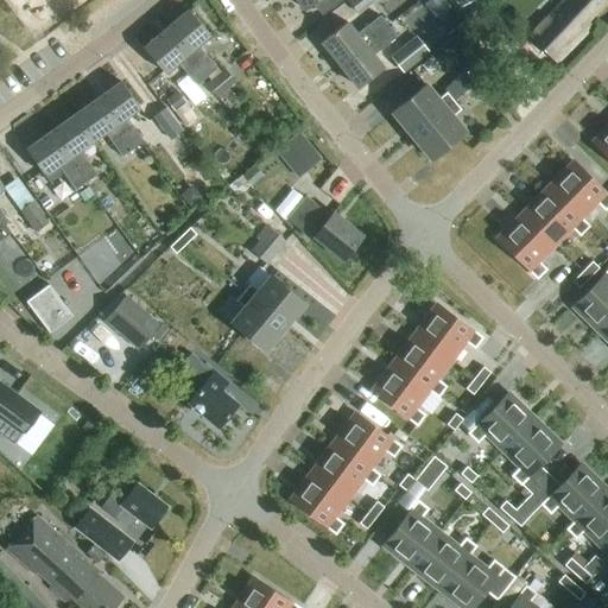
[(299,0),(308,10),(320,0),(299,0)]
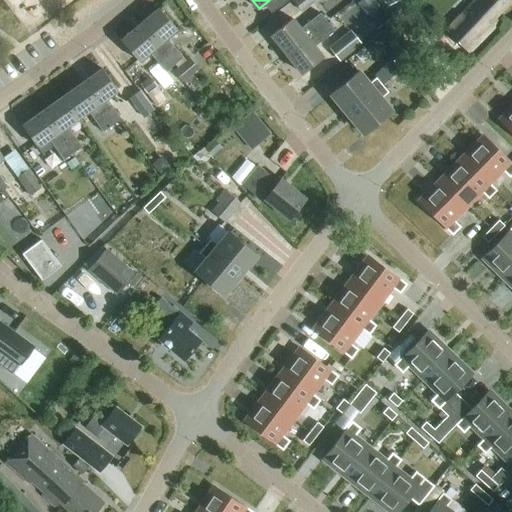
[(294,0),(293,1),(302,13),(318,0),(294,0)]
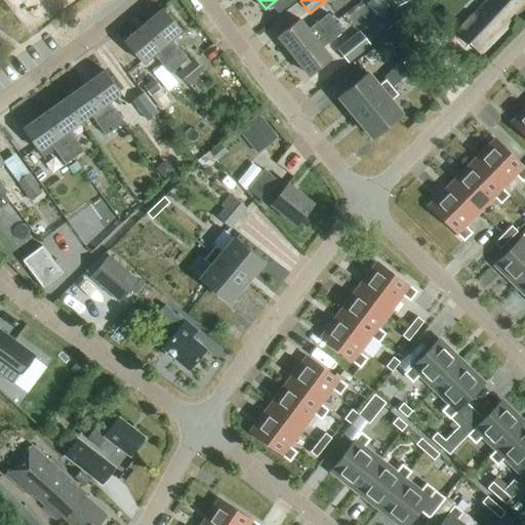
[(381,0),(370,0),(365,5),(375,17),(386,9),(388,7),(381,0)]
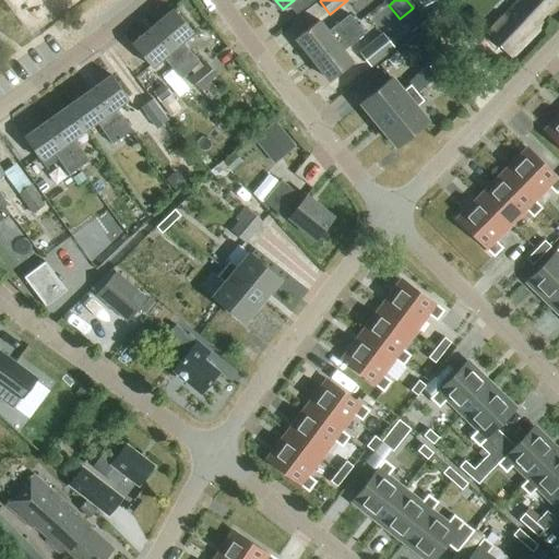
[(540,20),(558,0),(521,0),(515,8),(514,8),(488,34),(512,58),(545,24),(540,20)]
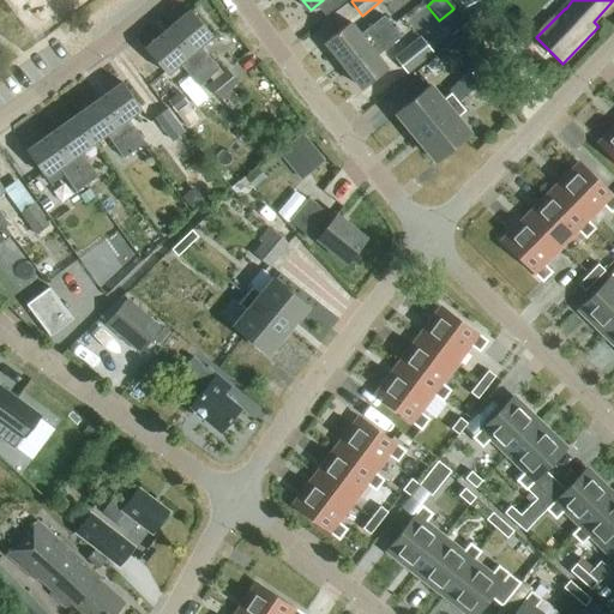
[(168,31),(209,78),(220,70),(200,46),(212,36),(191,11),(168,31)]
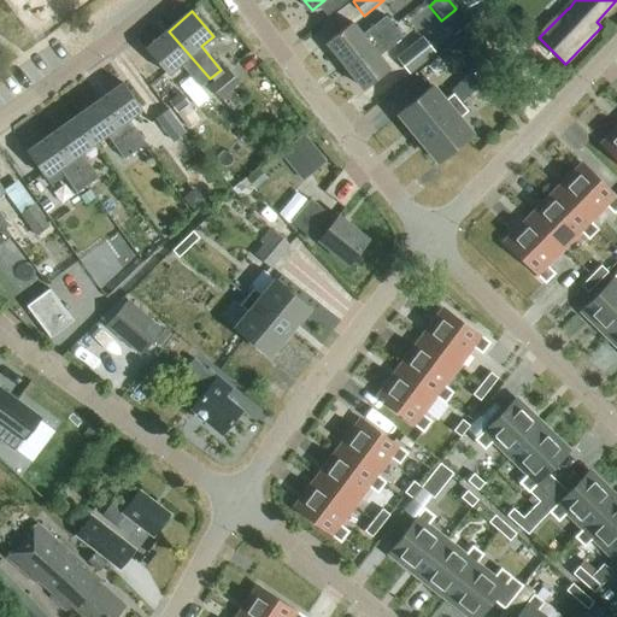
[(345,66),(395,28),(386,16),(363,35),(353,22),(327,42),(345,66)]
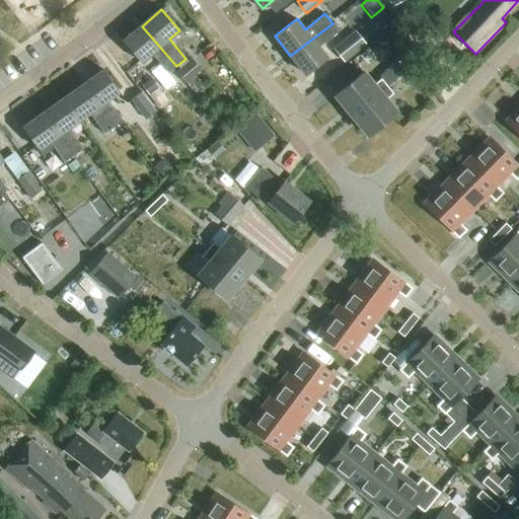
[(332,23),(290,56),(306,75),(327,59),(319,48),(339,31),(332,23)]
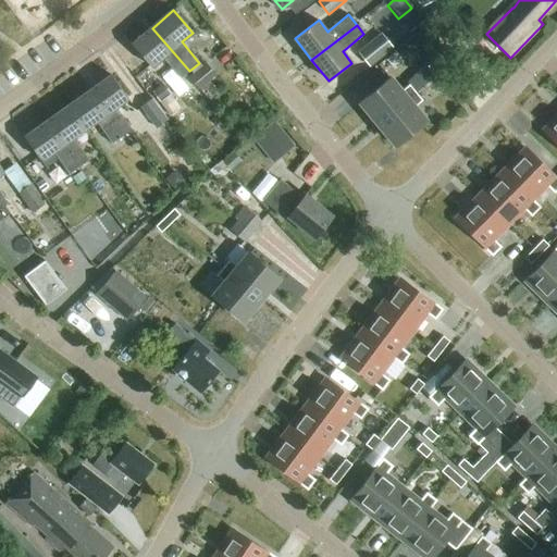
[(181,78),(189,71),(152,28),(132,46),(151,69),(162,58),(181,78)]
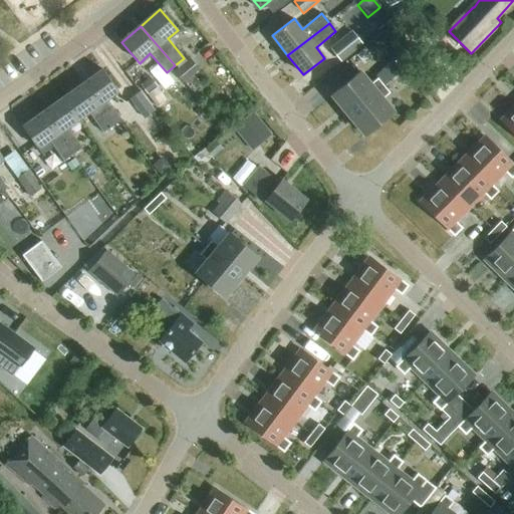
[(341,61),(362,45),(351,31),(330,48),(341,61)]
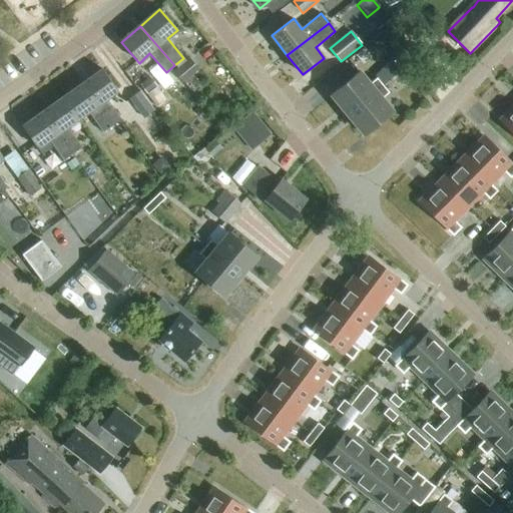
[(399,72),(406,68),(400,58),(393,62),(399,72)]
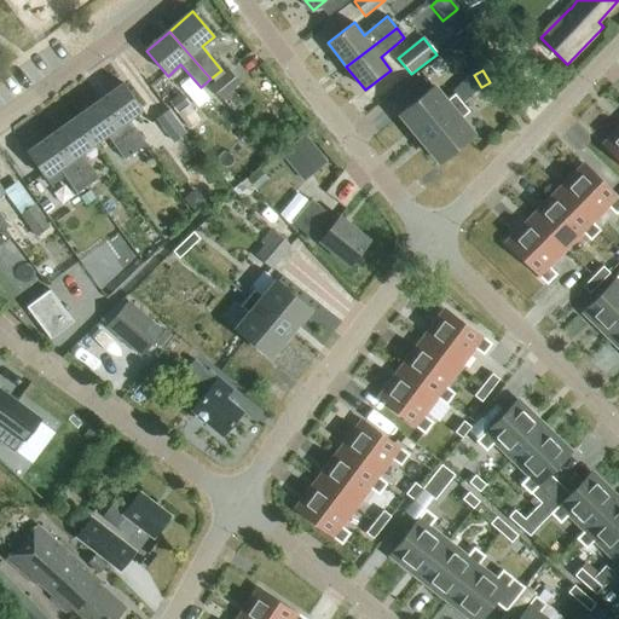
[(220,100),(225,97),(239,85),(230,71),(210,87),(220,100)]
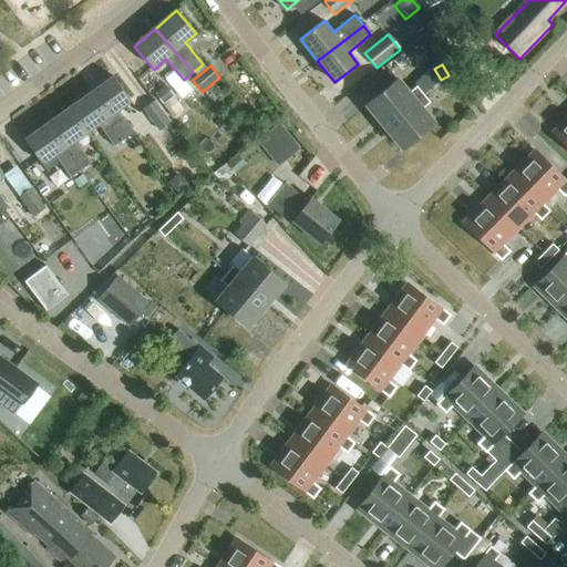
[(397,79),(364,105),(383,127),(423,95),(441,80),(434,69),(434,68),(414,83),(416,85),(408,93),(397,79)]
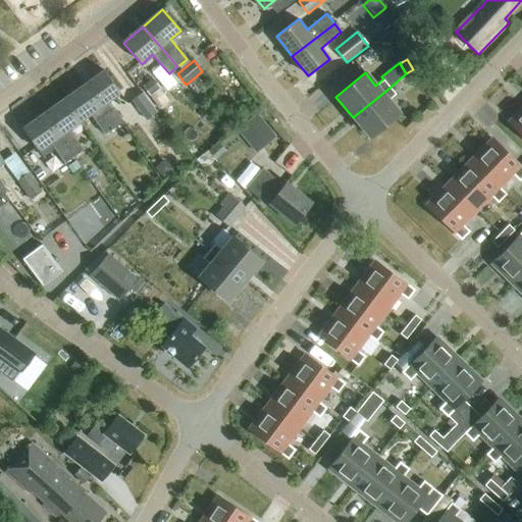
[(413,69),(406,73),(412,84),(419,80),(413,69)]
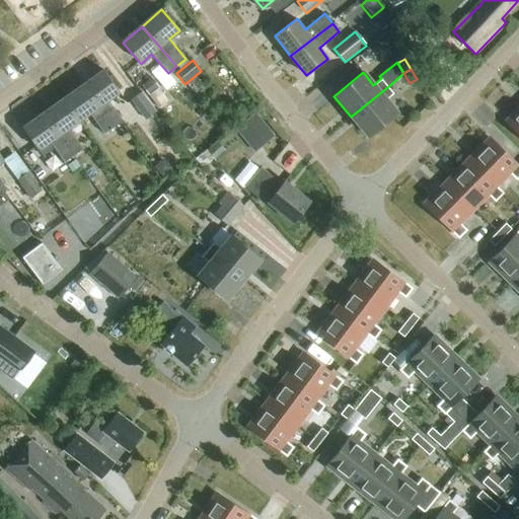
[(83,86),(114,128),(123,121),(107,100),(119,92),(104,71),(83,86)]
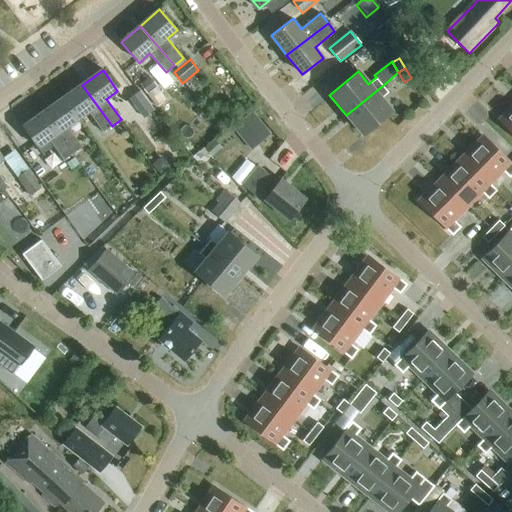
[(150,79),(140,85),(147,94),(156,88),(153,83),(150,79)]
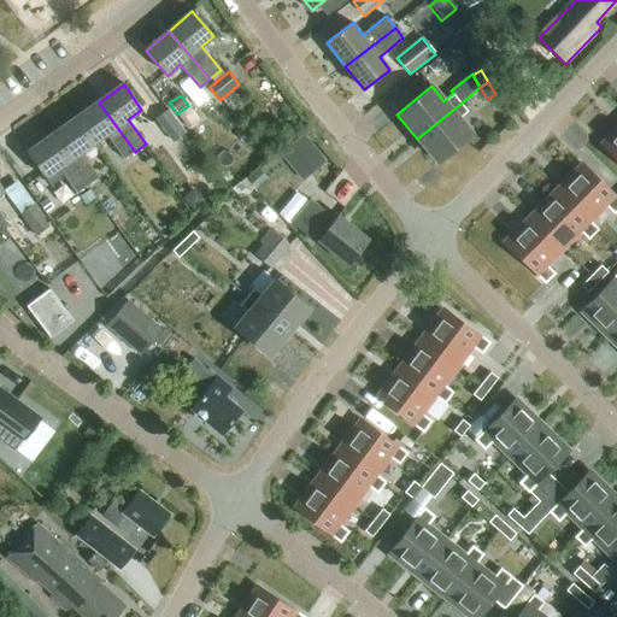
[(124,159),(135,152),(99,103),(76,119),(93,144),(106,134),(124,159)]
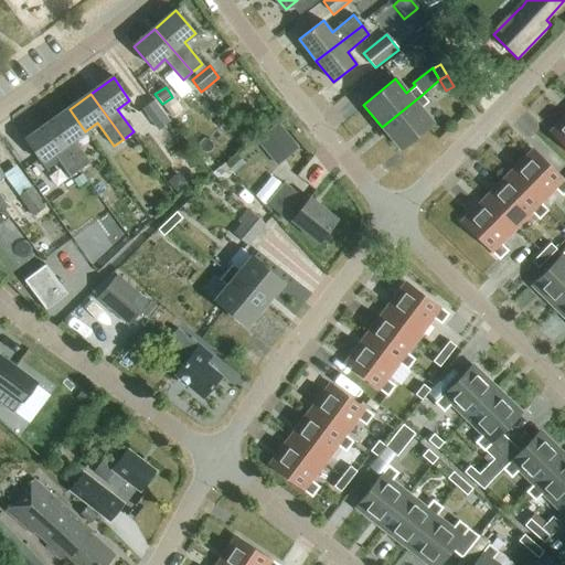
[(422,95),(382,127),(400,149),(432,123),(419,108),(427,103),(422,95)]
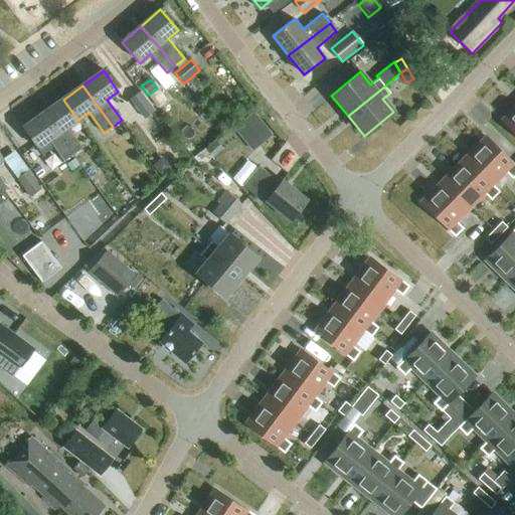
[(155,111),(141,92),(130,100),(144,120),(155,111)]
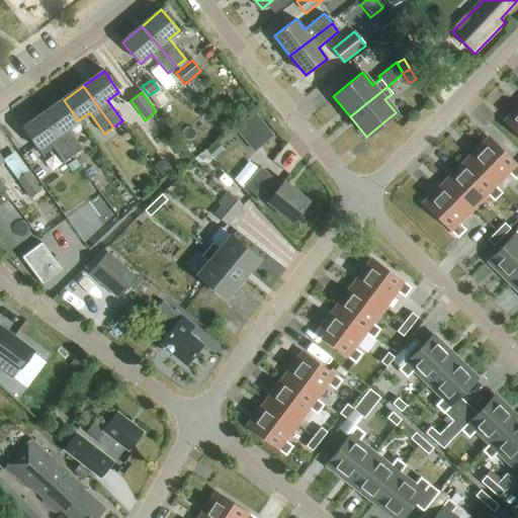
[(68,127),(78,120),(64,100),(44,114),(73,156),(83,149),(68,127)]
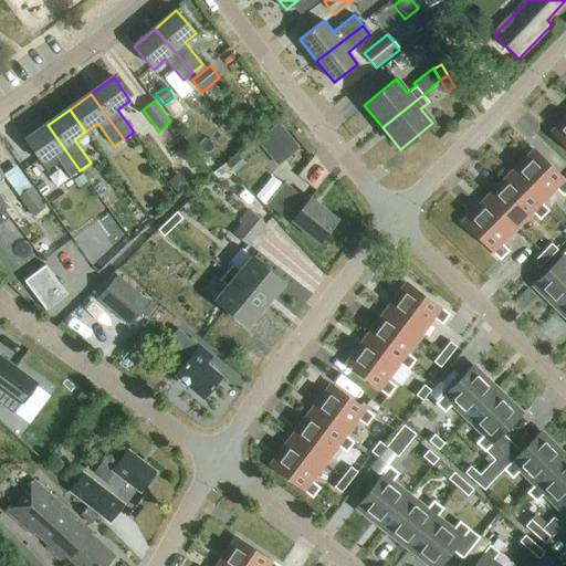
[(222,116),(216,123),(223,130),(230,125),(222,116)]
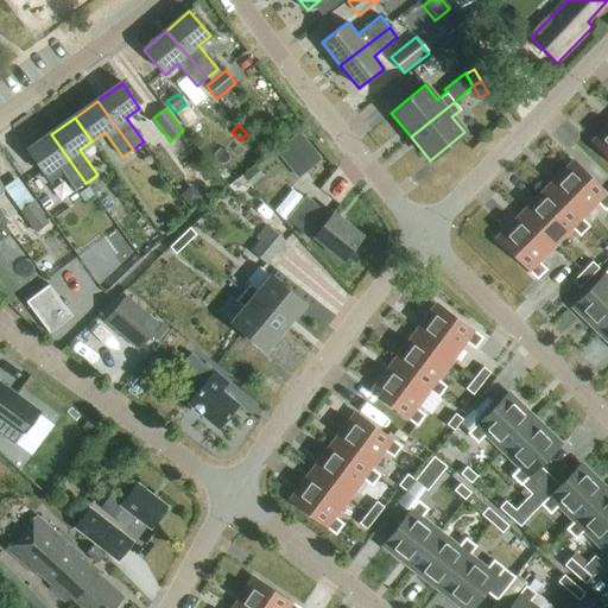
[(607,127),(593,144),(607,158),(607,127)]
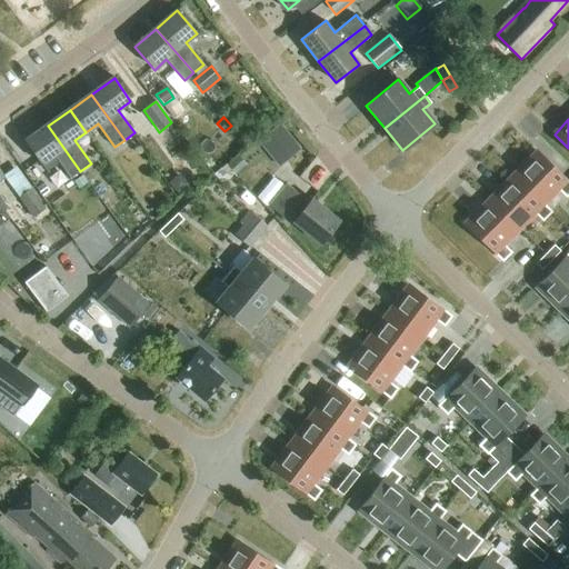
[(71,178),(80,171),(48,126),(26,141),(41,165),(55,155),(71,178)]
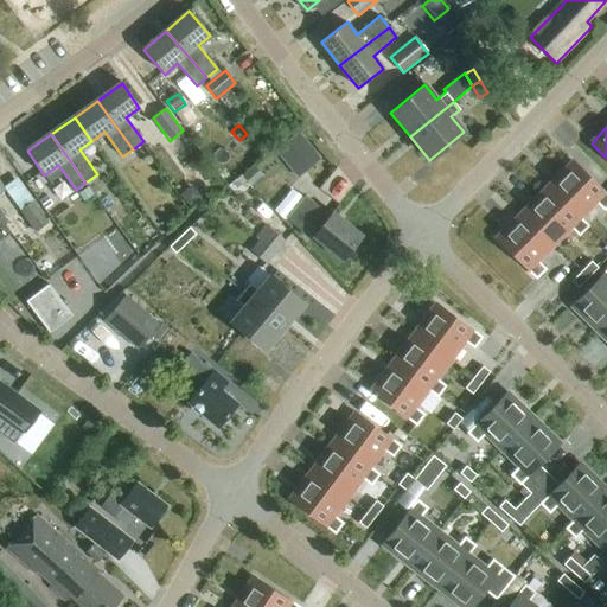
[(299,135),(276,153),(289,168),(311,151),(299,135)]
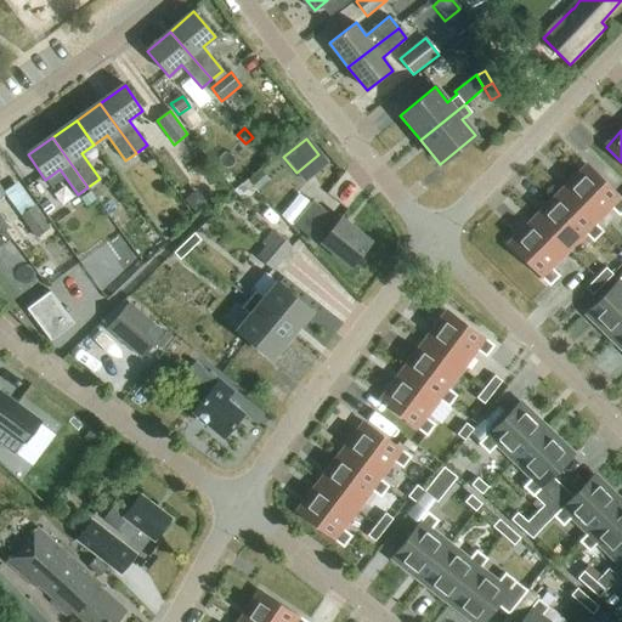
[(621,201),(587,167),(561,192),(594,225),(611,208),(618,215),(621,211),(621,201)]
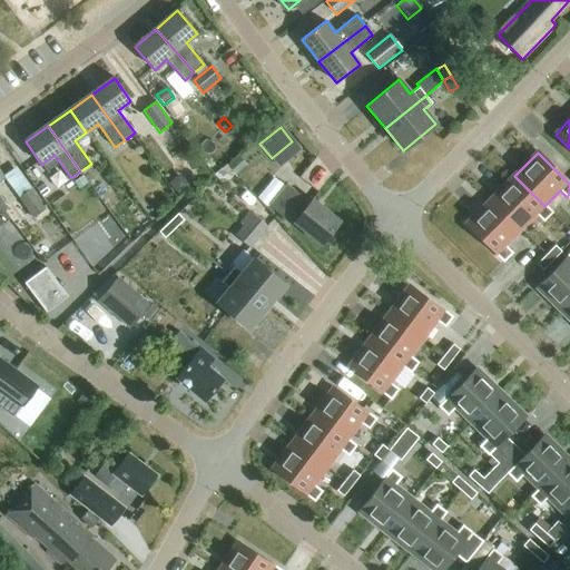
[(490,200),(520,231),(536,215),(543,222),(551,213),(544,206),(514,176),(490,200)]
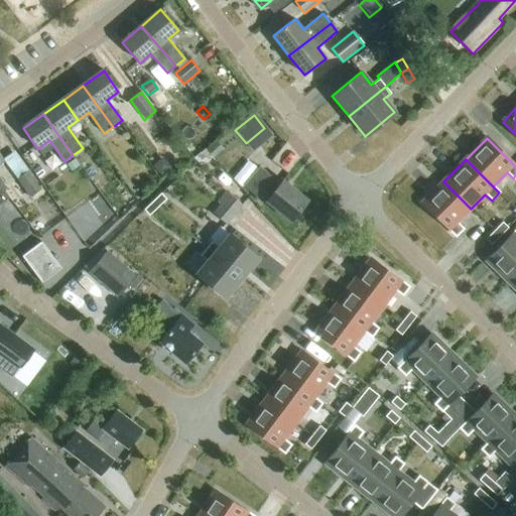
[(290,223),(307,203),(283,181),(279,186),(258,169),(245,185),(257,197),(260,194),(267,200),(265,202),(290,223)]
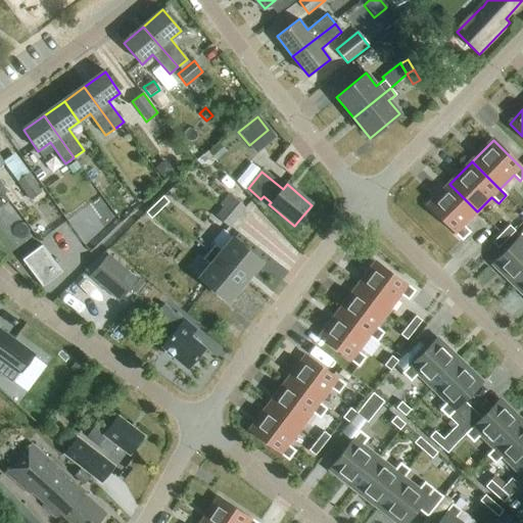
[(30,200),(42,192),(29,173),(17,182),(30,200)]
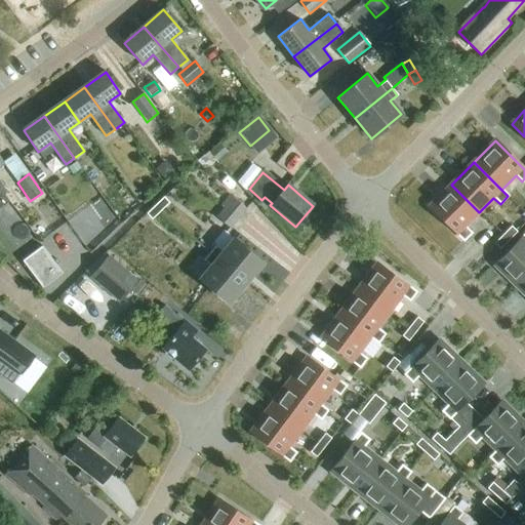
[(465,227),(479,212),(451,185),(430,207),(463,241),(471,234),(465,227)]
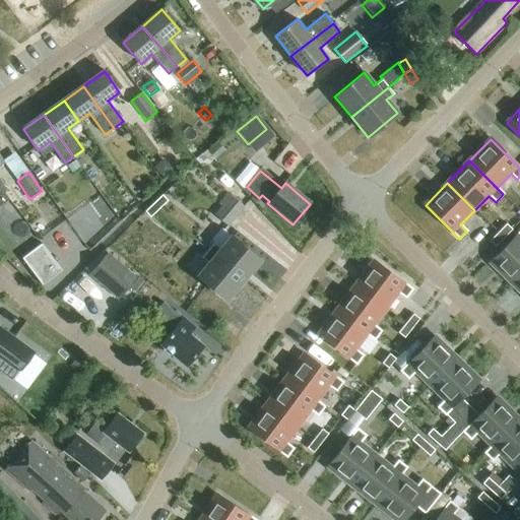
[(228,226),(244,208),(226,193),(217,204),(220,206),(213,214),(228,226)]
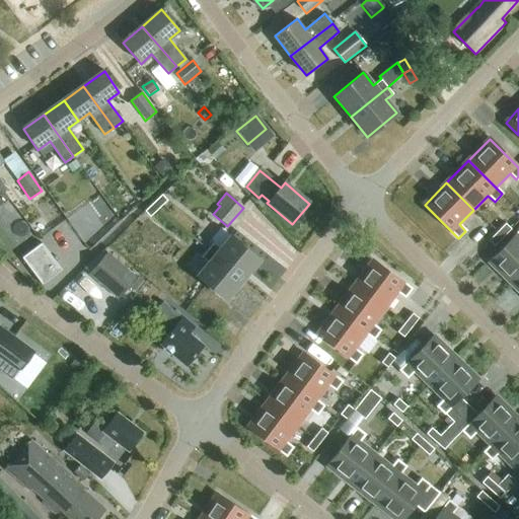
[(142,255),(154,237),(134,223),(121,241),(142,255)]
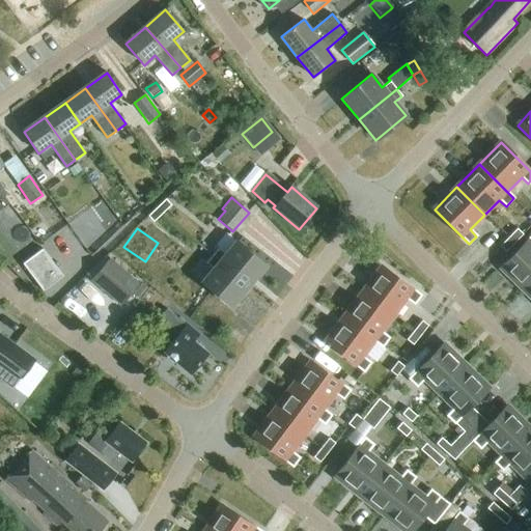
[(516,229),(508,238),(513,244),(523,235),(516,229)]
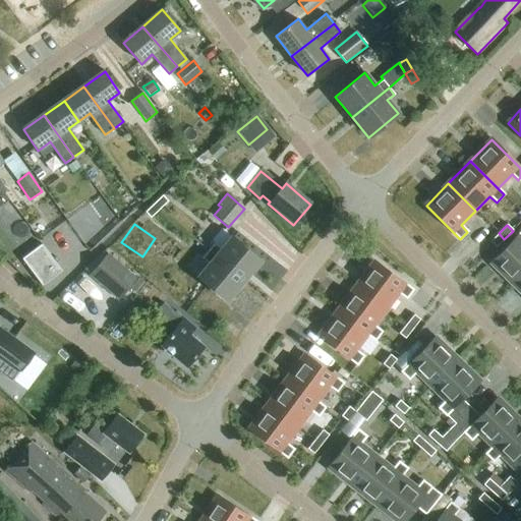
[(520,232),(490,264),(512,285),(520,275),(520,232)]
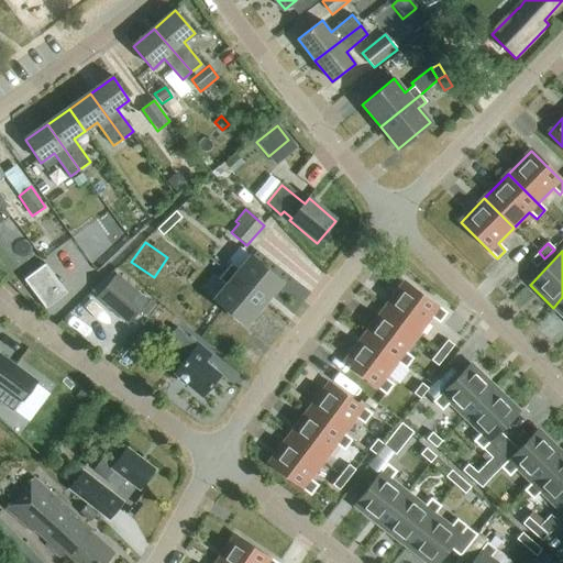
[(544,258),(539,252),(529,262),(536,268),(544,258)]
